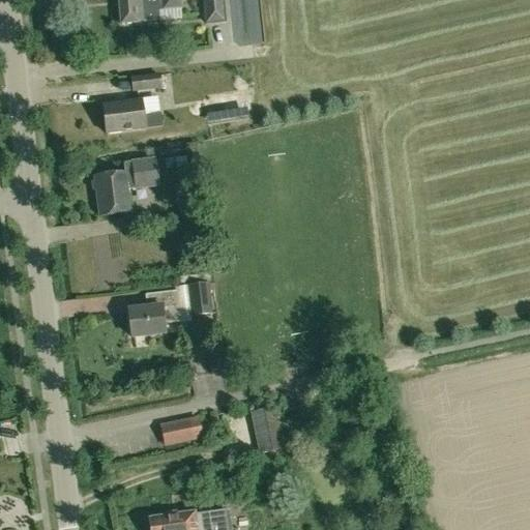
[(182,9),(181,0),(123,0),(118,1),(121,25),(158,21),(158,12),(182,9)]
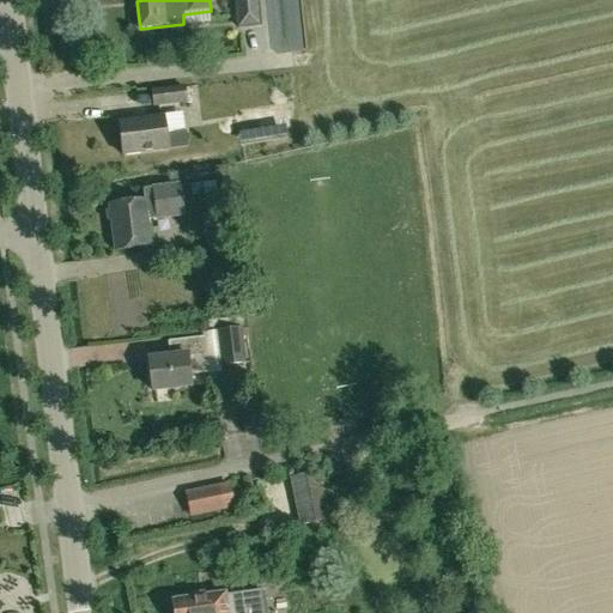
[(258,0),(234,0),(237,29),(261,28),(258,0)]
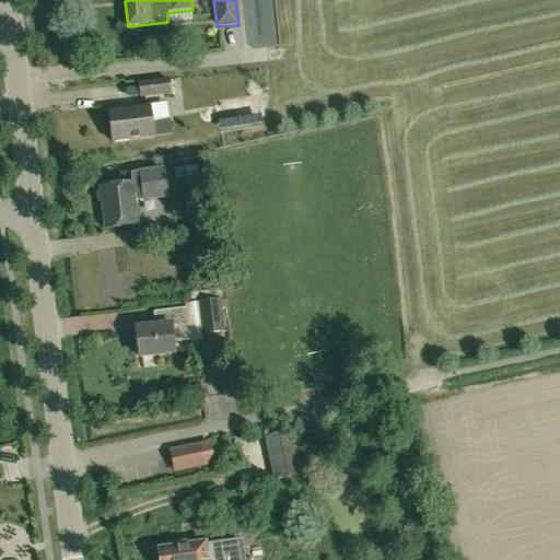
[(138,83),(140,98),(171,95),(168,80),(138,83)]
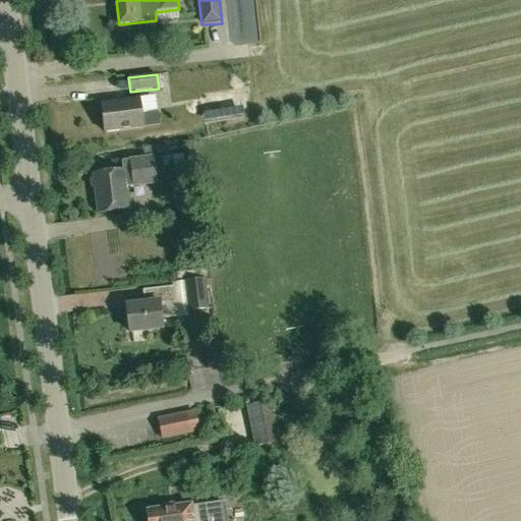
[(203,120),(243,114),(241,99),(200,105),(203,120)]
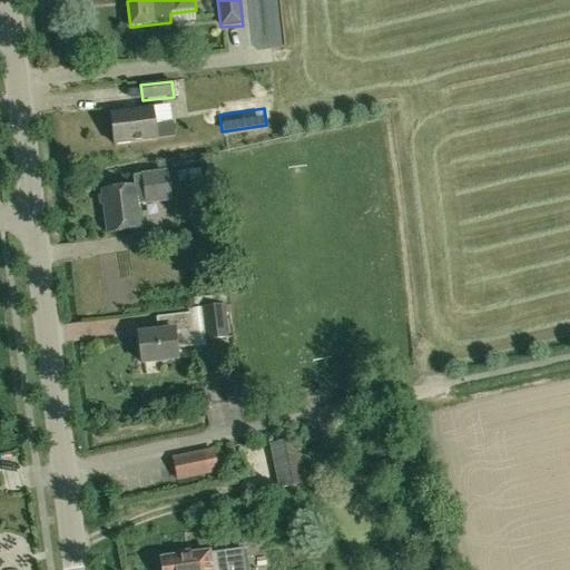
[(155,141),(175,139),(175,134),(174,126),(154,128),(153,121),(151,111),(111,116),(115,146),(155,141)]
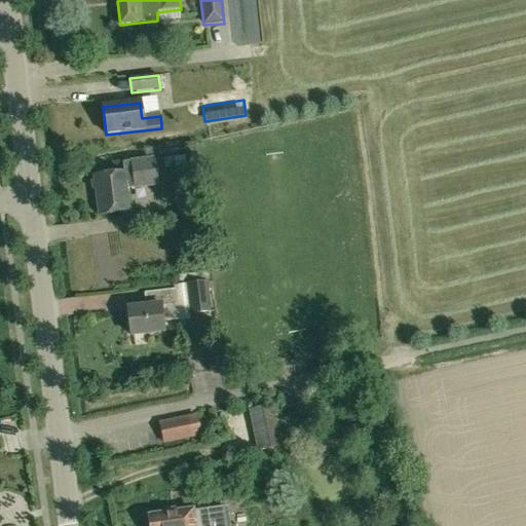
[(196,160),(197,160),(195,144),(185,145),(187,162),(196,160)]
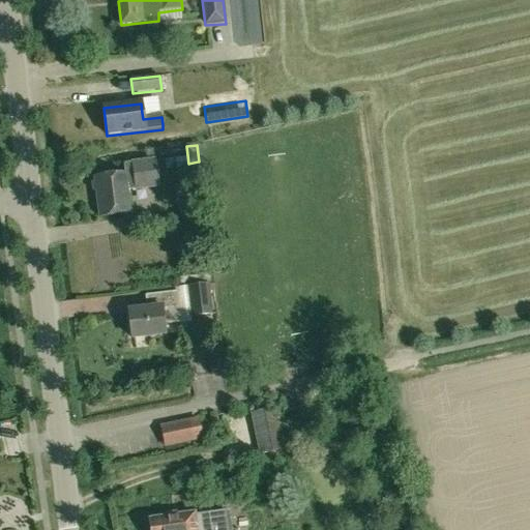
[(167,170),(187,167),(185,156),(166,159),(167,170)]
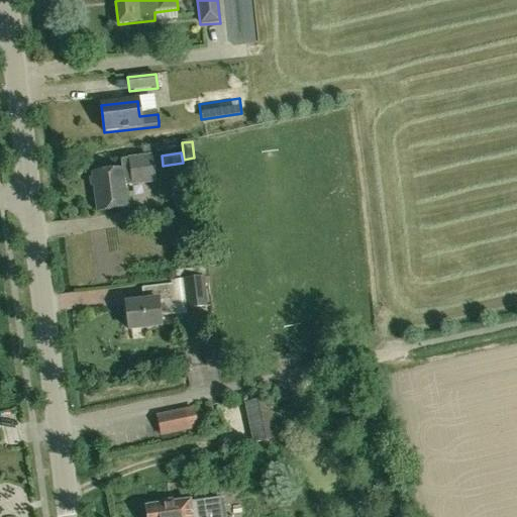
[(126,208),(123,186),(131,185),(131,187),(156,183),(152,156),(127,159),(128,160),(120,161),(122,171),(92,175),(93,177),(88,179),(89,186),(94,188),(97,211),(126,208)]
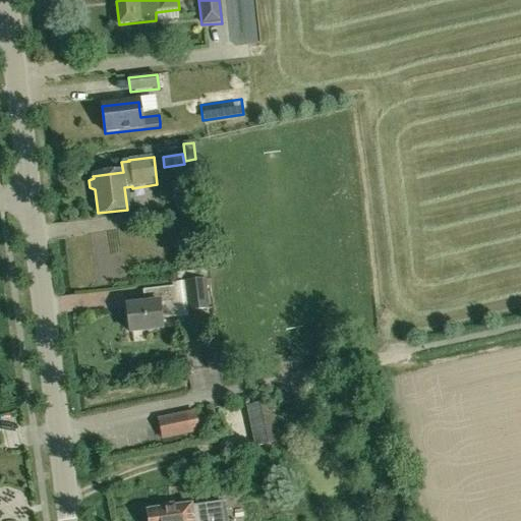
[(209,309),(206,280),(184,282),(187,312),(209,309)]
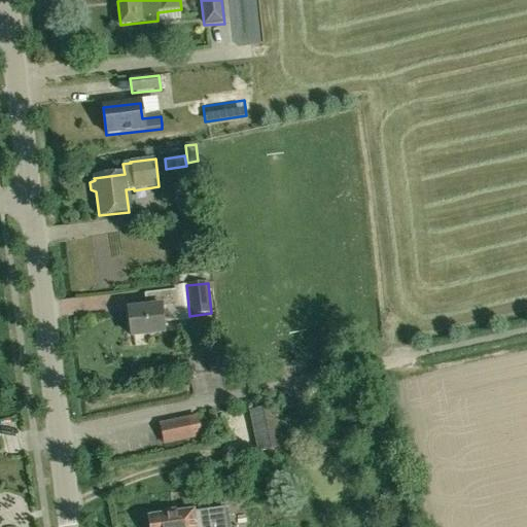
[(178,321),(175,290),(151,293),(153,308),(146,309),(128,311),(132,336),(163,332),(162,323),(178,321)]
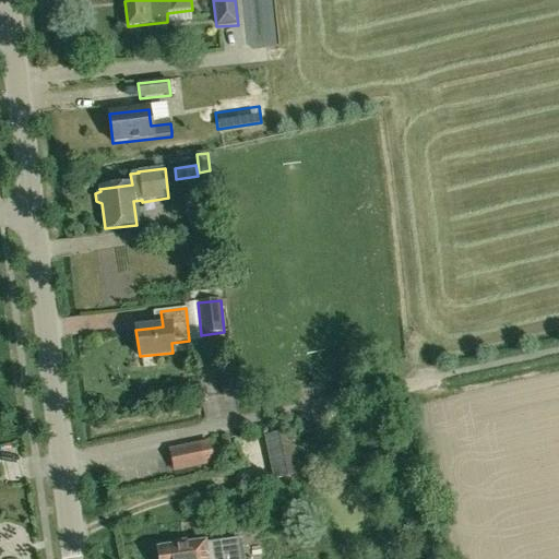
[(261,432),(266,456),(278,454),(273,430),(261,432)]
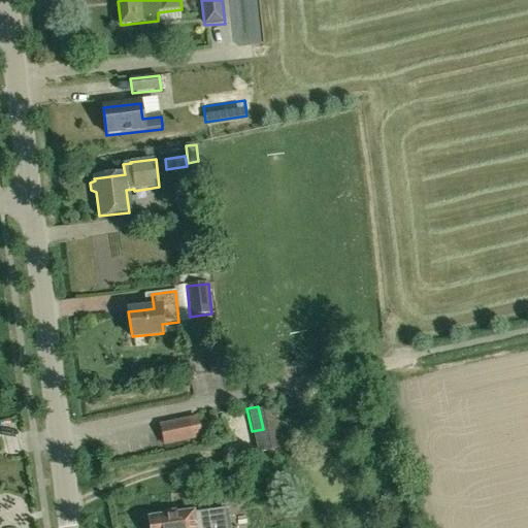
[(164,444),(200,436),(196,419),(161,426),(164,444)]
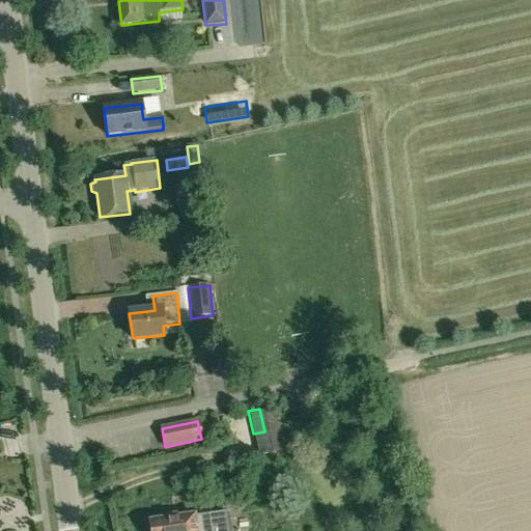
[(281,430),(255,436),(259,457),(285,452),(281,430)]
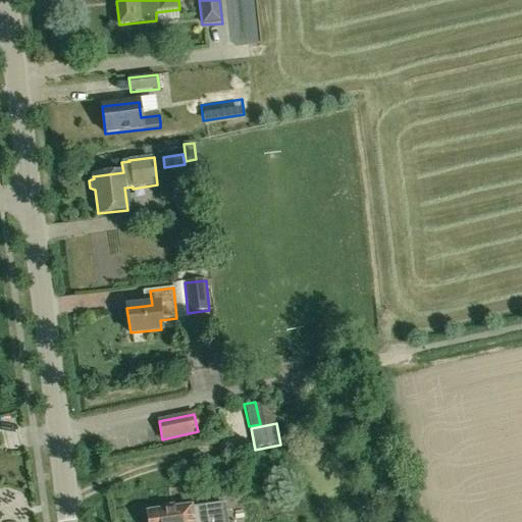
[(223,521),(221,504),(189,509),(150,514),(150,521),(223,521)]
